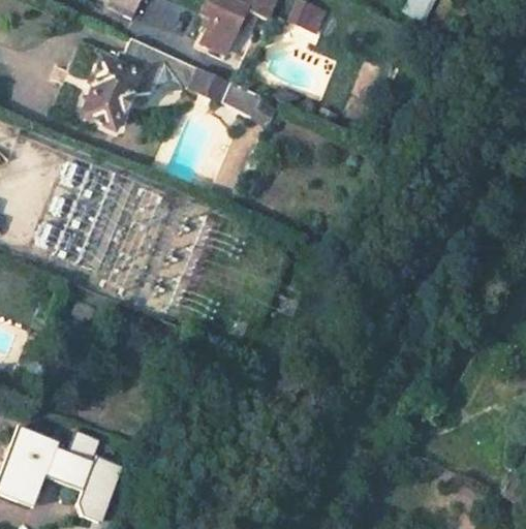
[(112,0),(137,12),(143,0),(112,0)]
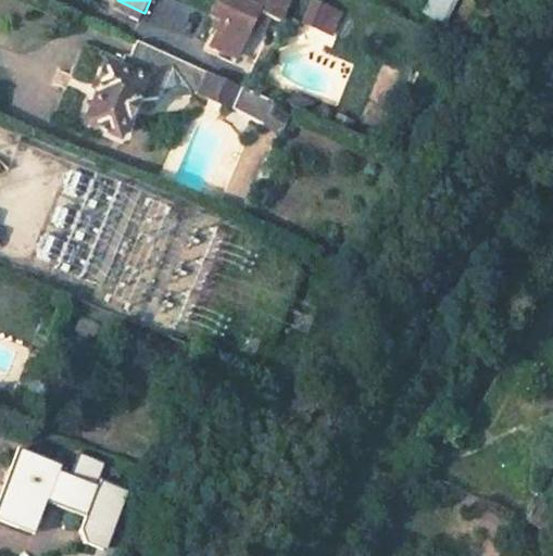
[(222,0),(215,15),(225,20),(214,47),(238,58),(250,29),(262,36),(271,15),(278,19),(286,0),(222,0)]
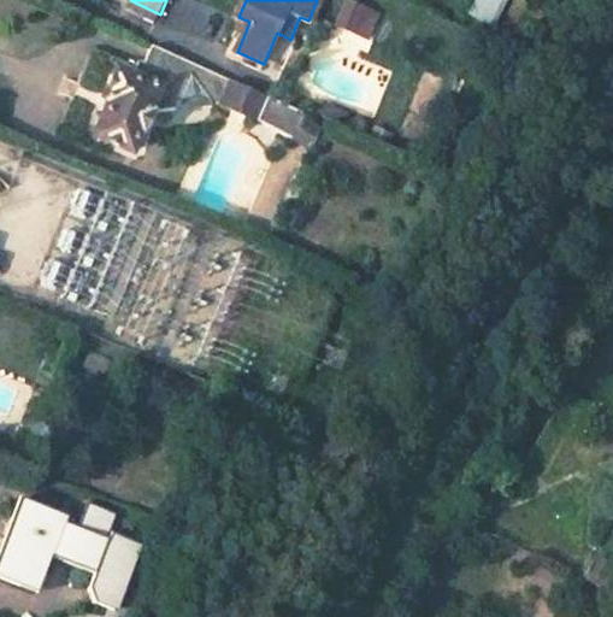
[(370,35),(378,15),(347,3),(339,23),(370,35)]
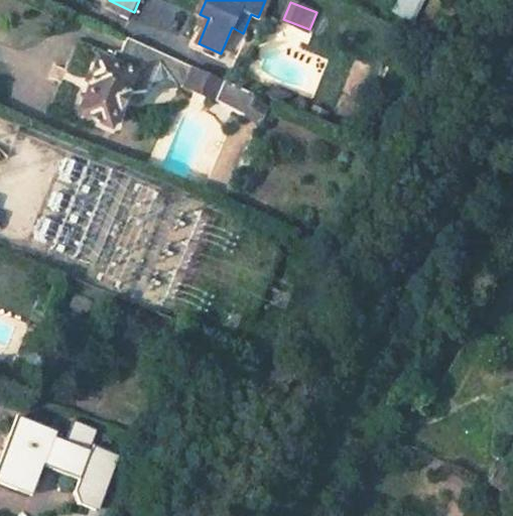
[(111,128),(135,74),(97,55),(87,81),(93,83),(79,114),(111,128)]
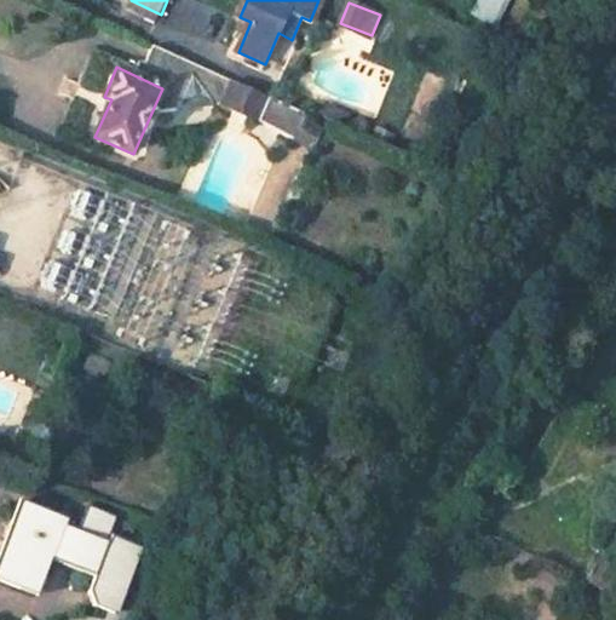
[(258,119),(269,96),(232,79),(222,102),(258,119)]
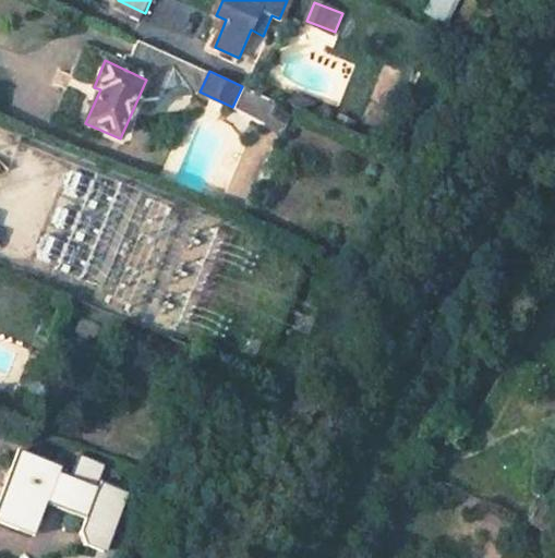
[(285,105),(293,86),(273,77),(267,75),(260,94),(285,105)]
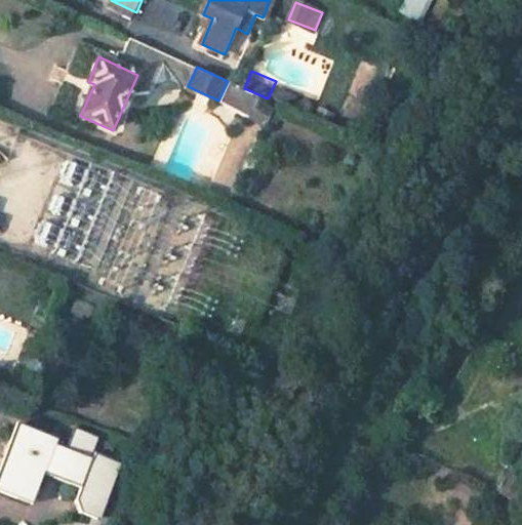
[(295,106),(298,95),(280,88),(276,97),(295,106)]
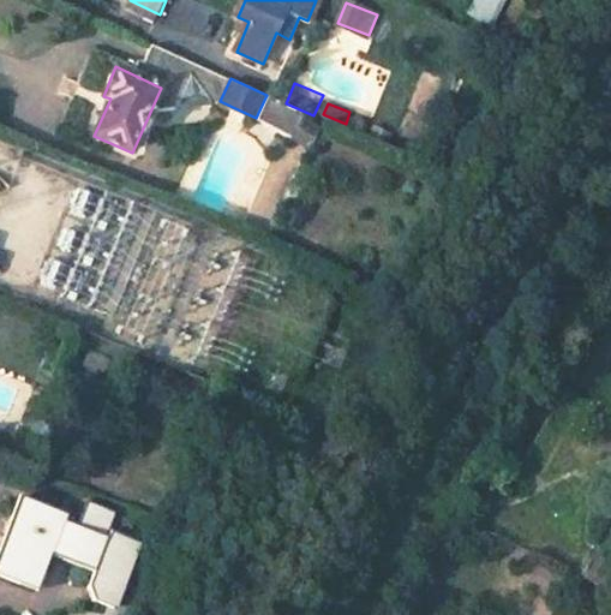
[(317,132),(319,126),(279,108),(270,125),(311,145),(317,132)]
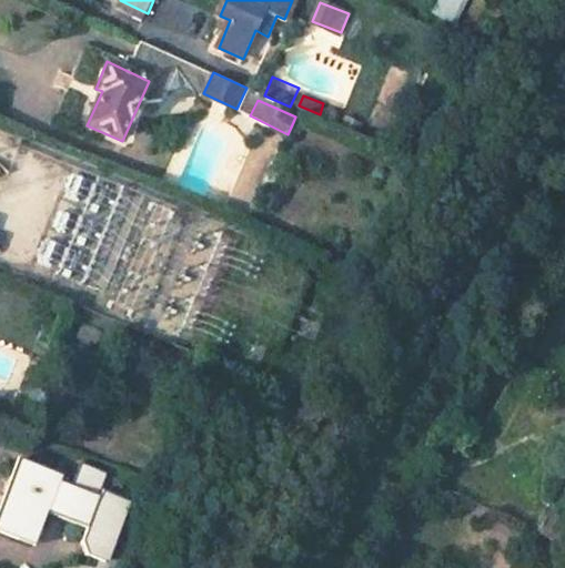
[(361,134),(365,124),(346,115),(342,127),(361,134)]
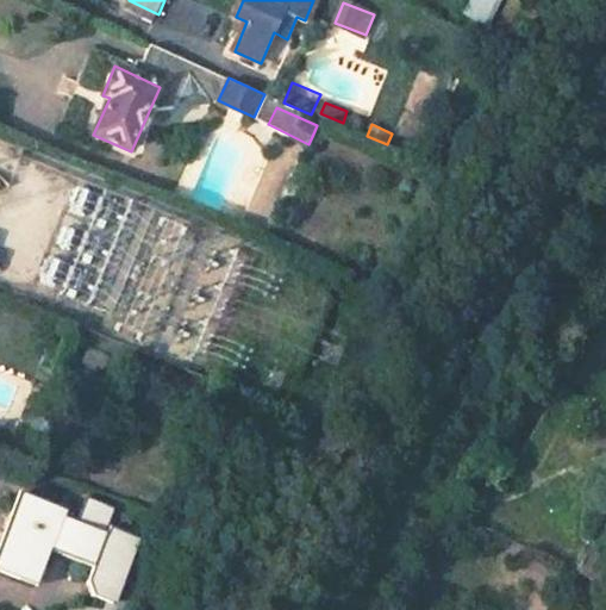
[(319,148),(326,136),(314,131),(308,144),(319,148)]
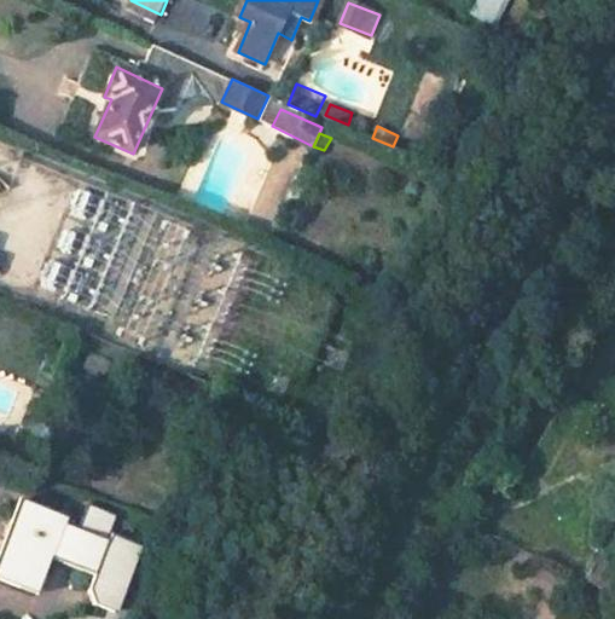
[(52,559),(99,574),(93,593),(98,606),(120,613),(144,545),(114,534),(111,541),(108,539),(117,515),(91,505),(82,530),(64,525),(68,516),(32,504),(7,576),(41,586),(52,559)]
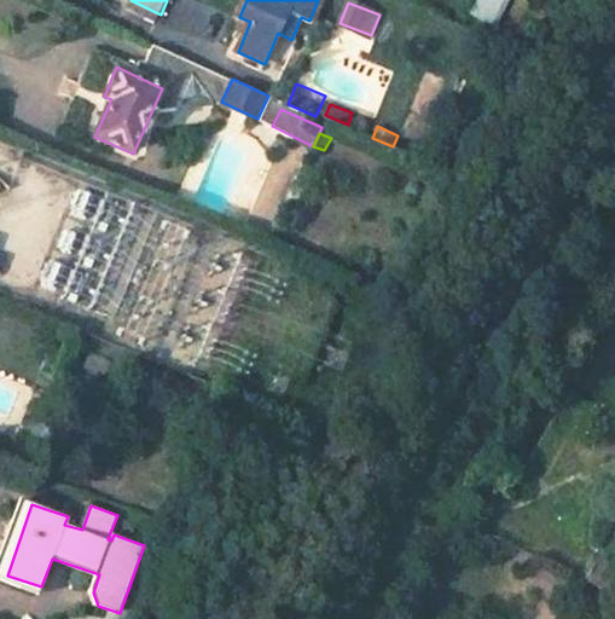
[(614,584),(596,574),(591,584),(614,595),(614,584)]
